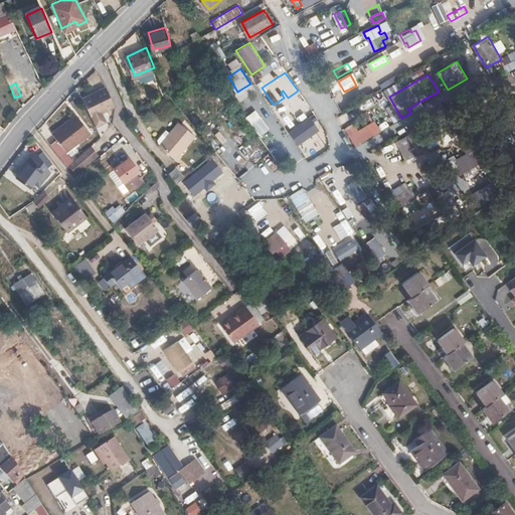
[(105,83),(80,98),(94,126),(103,120),(101,110),(113,102),(105,83)]
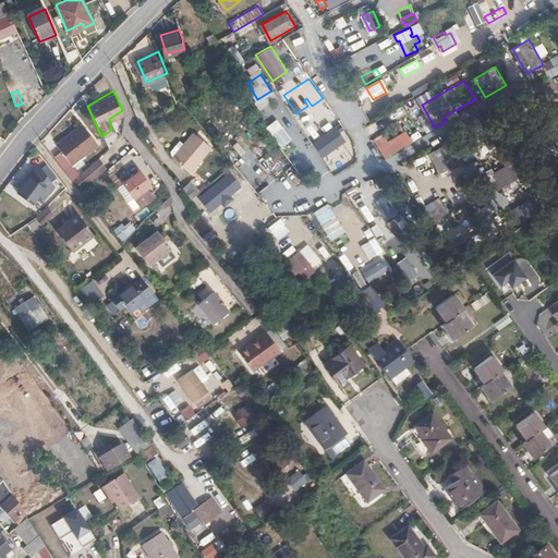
[(280,149),(292,140),(275,120),(264,129),(280,149)]
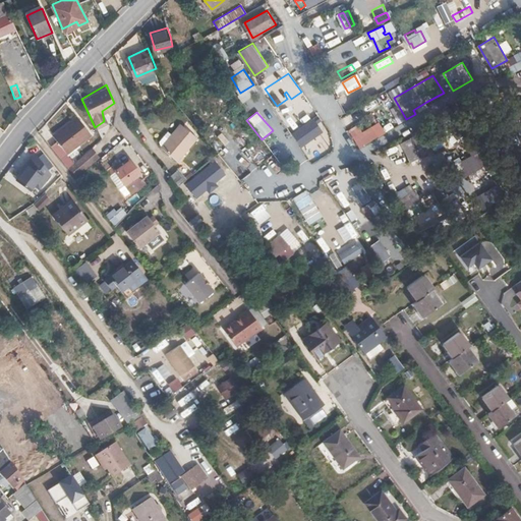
[(65,167),(73,161),(65,151),(89,132),(76,116),(53,134),(56,138),(47,146),(64,168),(65,167)]
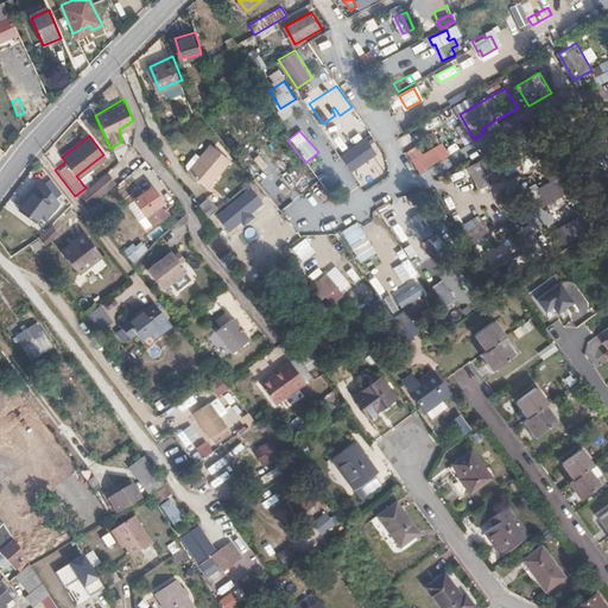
[(189,169),(208,187),(232,160),(211,143),(197,159),(192,156),(187,163),(189,169)]
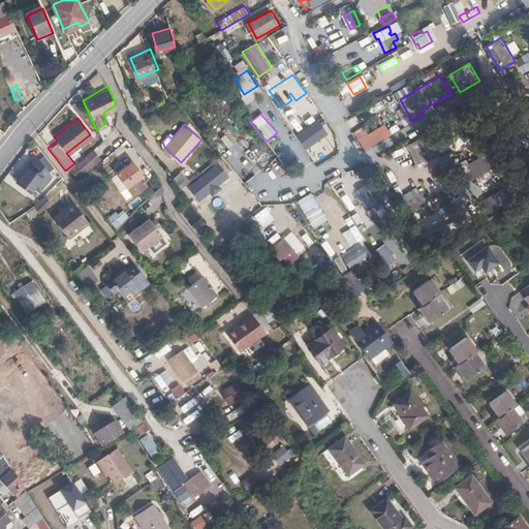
[(312,124),(298,134),(304,144),(318,133),(312,124)]
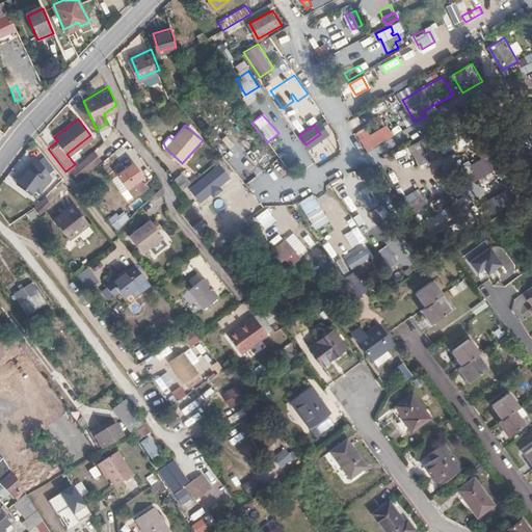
[(364,127),(354,134),(367,153),(392,135),(386,125),(370,135),(364,127)]
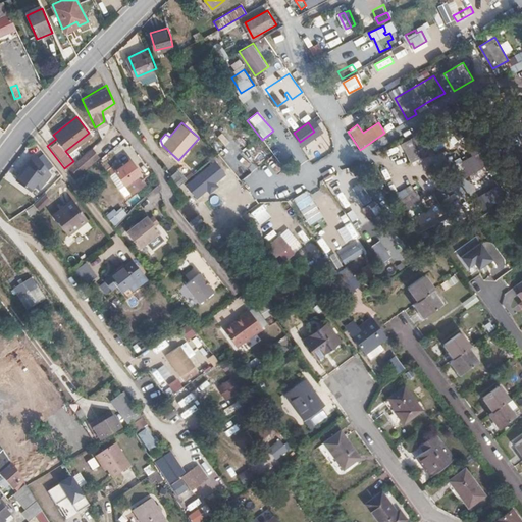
[(418,135),(403,143),(399,146),(406,159),(410,157),(413,161),(428,153),(418,135)]
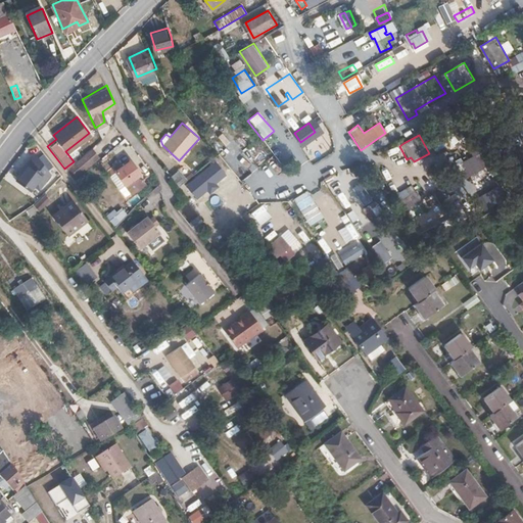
[(74,161),(65,168),(74,177),(94,158),(87,150),(74,161)]
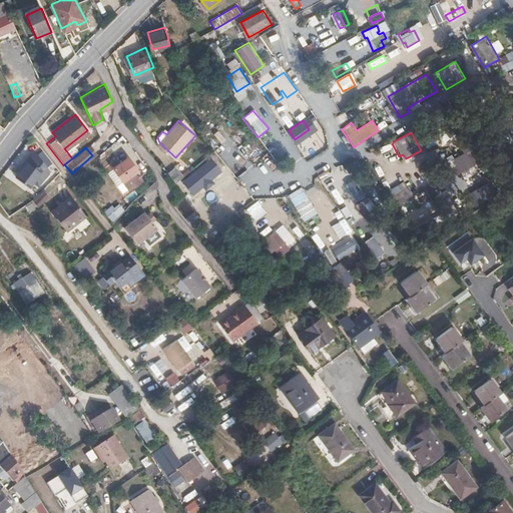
[(212,158),(182,182),(192,193),(221,169),(212,158)]
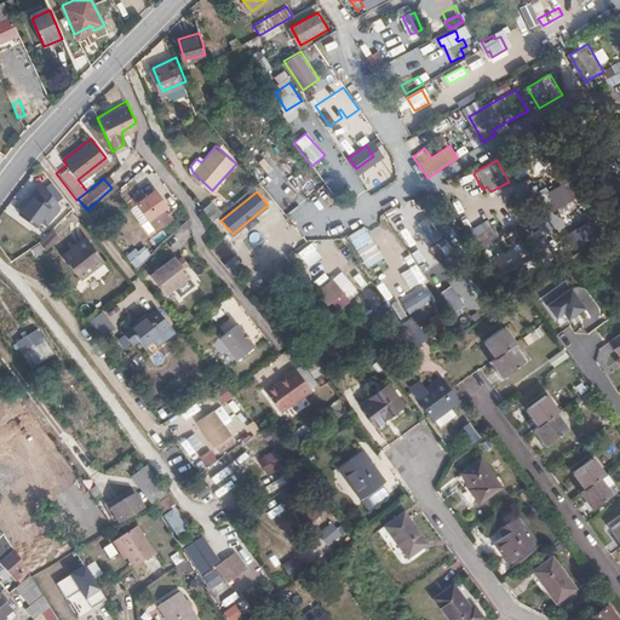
[(166,207),(154,193),(137,206),(158,229),(170,219),(162,210),(166,207)]
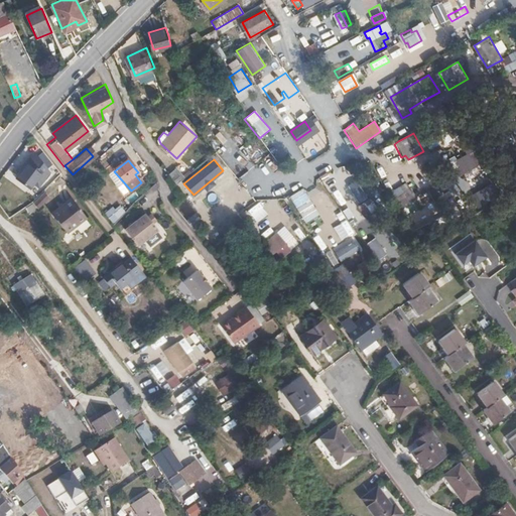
[(27,189),(39,172),(27,162),(14,180),(27,189)]
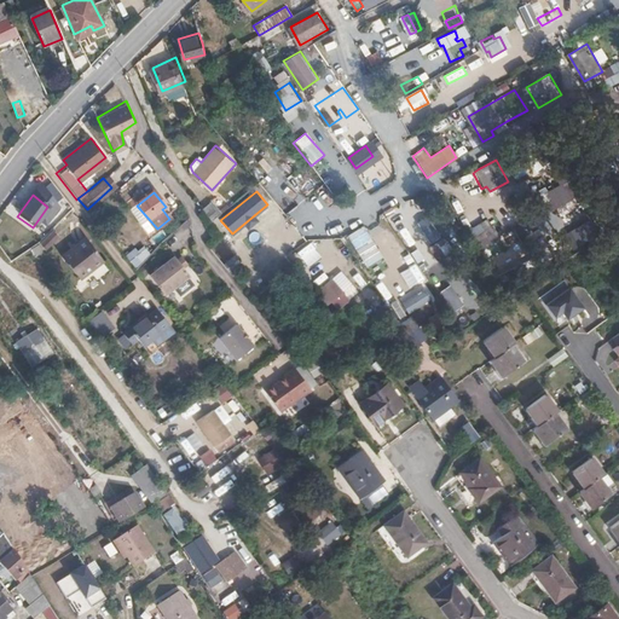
[(458,201),(452,204),(461,217),(466,214),(458,201)]
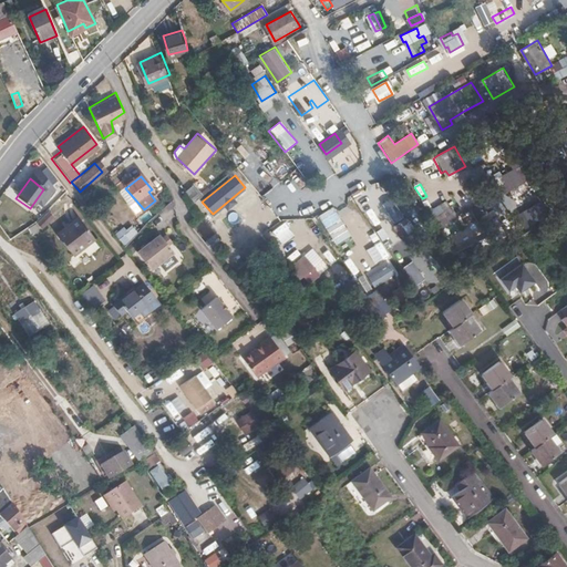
[(193,185),(185,191),(195,204),(204,197),(193,185)]
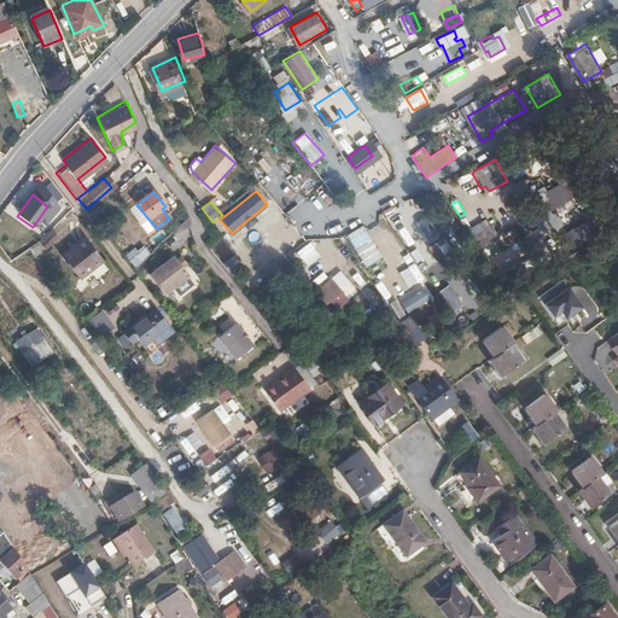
[(488,219),(482,223),(487,231),(471,240),(478,250),(500,235),(488,219)]
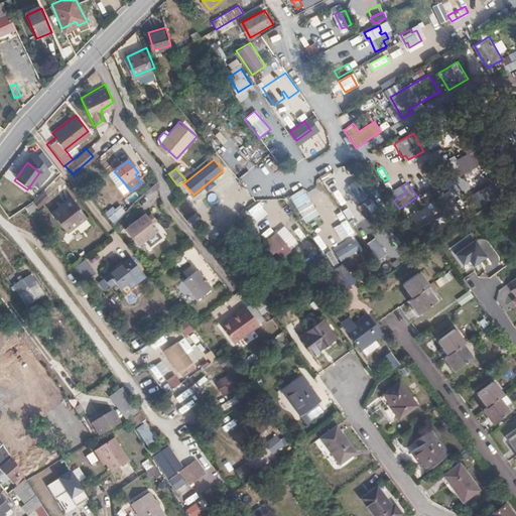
[(289,196),(306,229),(321,222),(303,187),(289,196)]
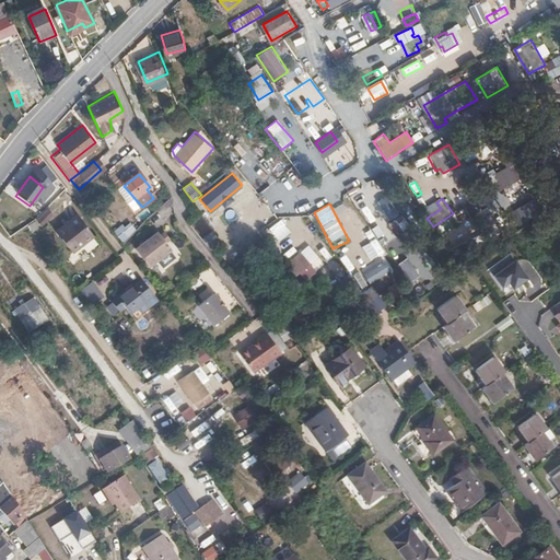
[(91,236),(74,216),(55,232),(70,252),(91,236)]
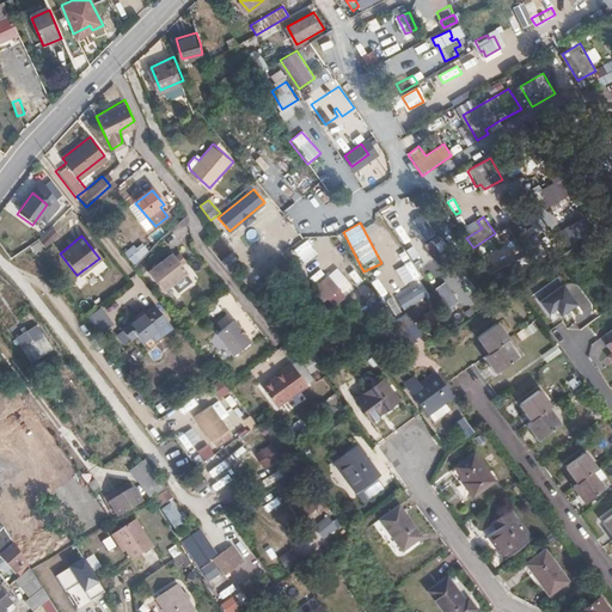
[(442,238),(435,243),(441,252),(434,256),(440,264),(459,252),(456,248),(454,249),(452,245),(448,248),(442,238)]
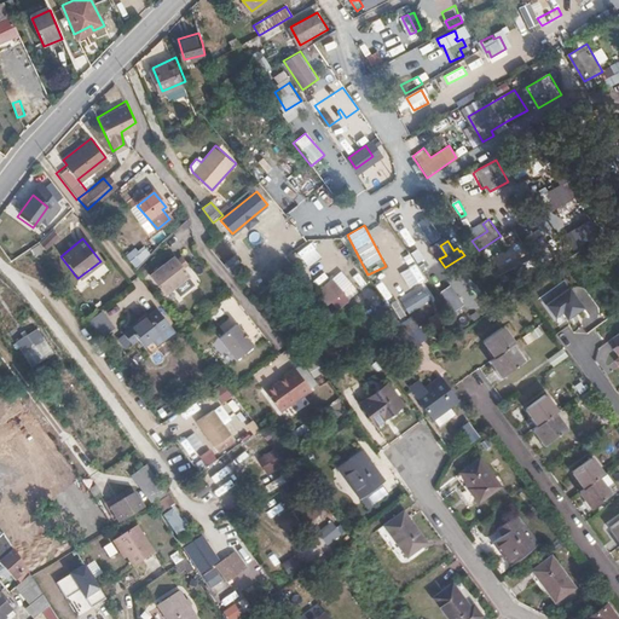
[(134,268),(150,254),(140,243),(125,258),(134,268)]
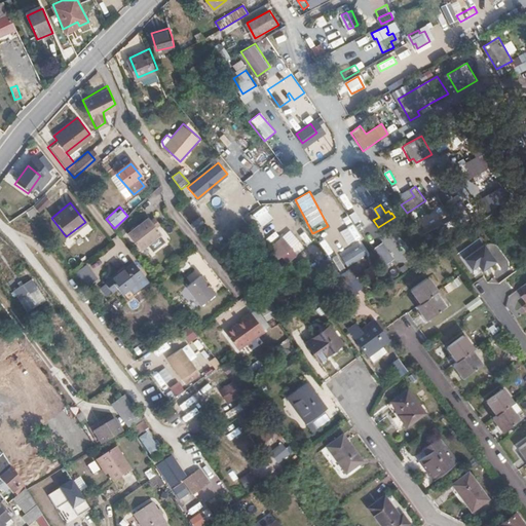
[(146,217),(125,233),(139,250),(158,233),(154,227),(148,221),(146,217)]
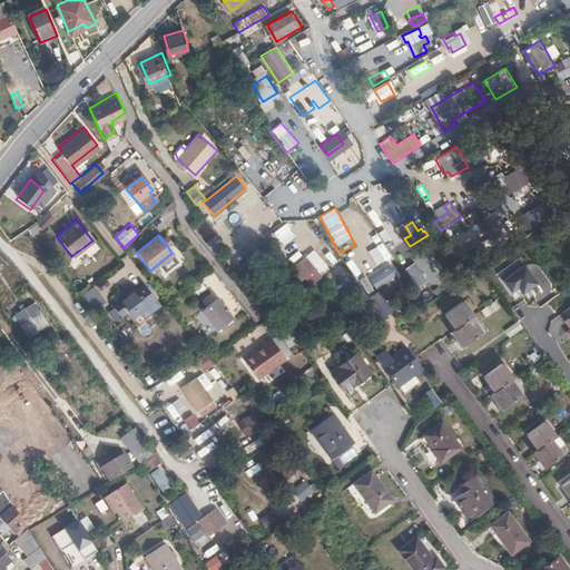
[(165,236),(160,239),(167,246),(170,243),(165,236)]
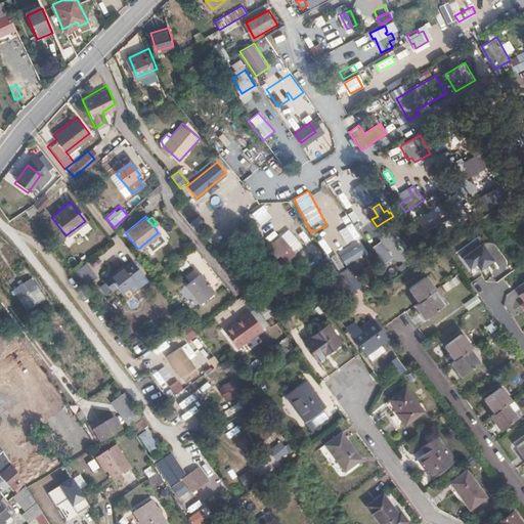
[(269,228),(260,236),(268,245),(276,237),(269,228)]
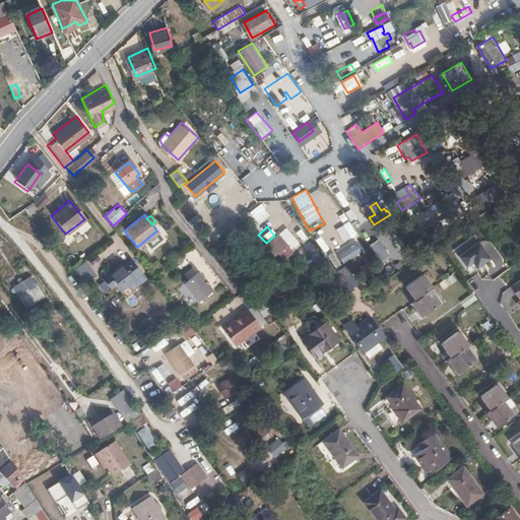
[(289,244),(279,233),(270,241),(272,244),(270,246),(272,247),(270,249),(275,255),(289,244)]
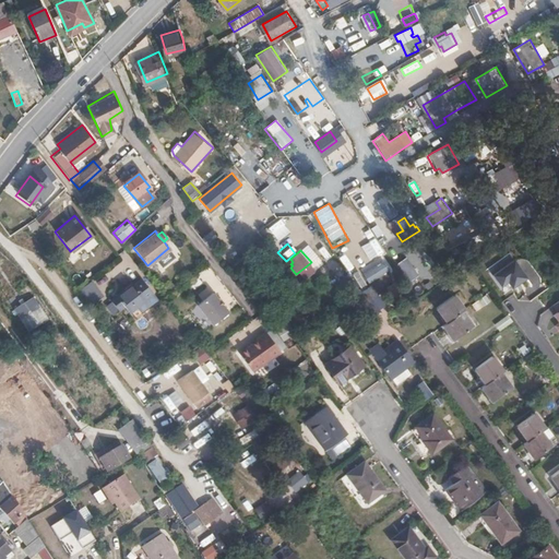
[(344,250),(337,252),(344,268),(351,265),(344,250)]
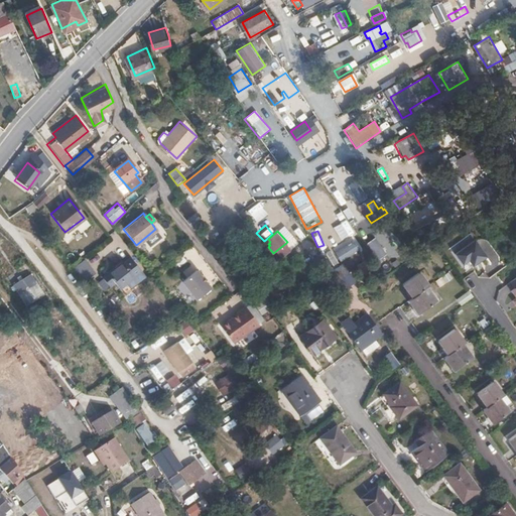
[(487,256),(471,235),(450,250),(462,265),(467,261),(472,268),(487,256)]
